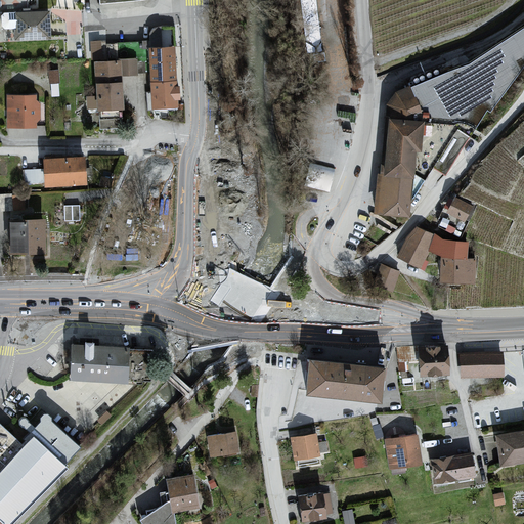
[(48,10),(15,11),(16,37),(49,37),(48,10)]
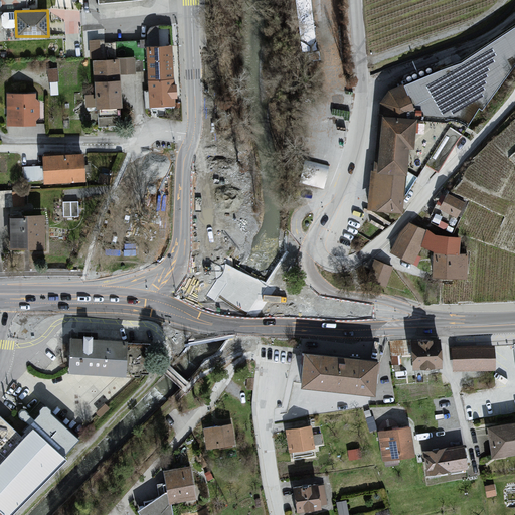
[(146,45),(160,44),(157,24),(153,25),(149,28),(146,32),(147,38),(138,39),(139,47),(146,45)]
